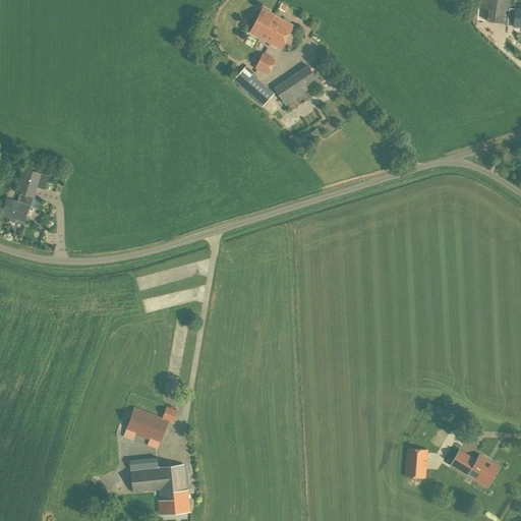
[(520,27),(520,9),(516,9),(516,6),(510,6),(511,0),(478,0),(477,9),(487,10),(486,21),(514,24),(514,26),(520,27)]
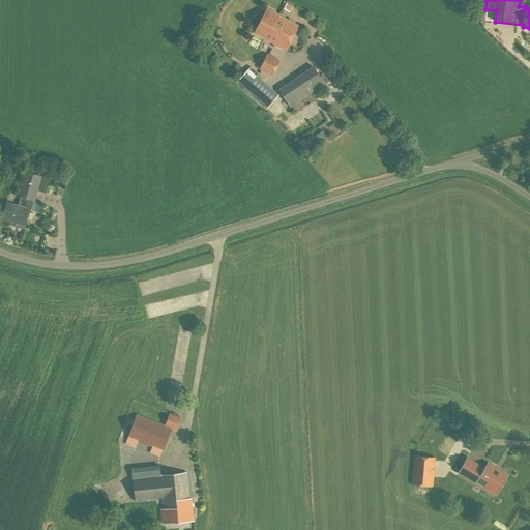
[(287,3),(284,9),(290,12),(293,6),(287,3)]
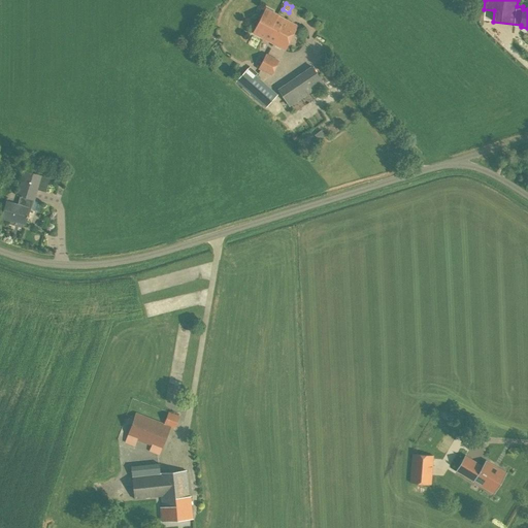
[(285,50),(297,26),(277,15),(278,15),(266,8),(253,34),(285,50)]
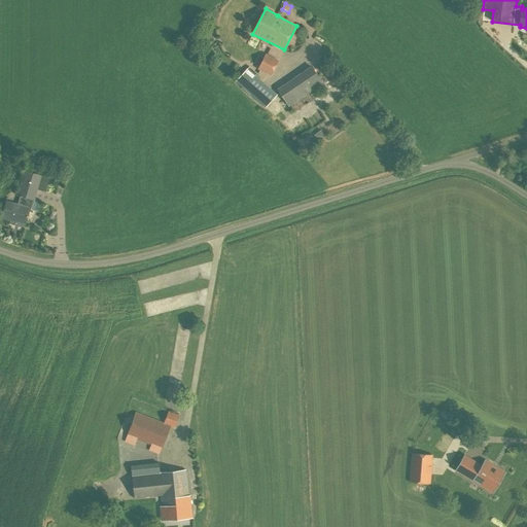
[(271,76),(279,61),(266,54),(257,69),(271,76)]
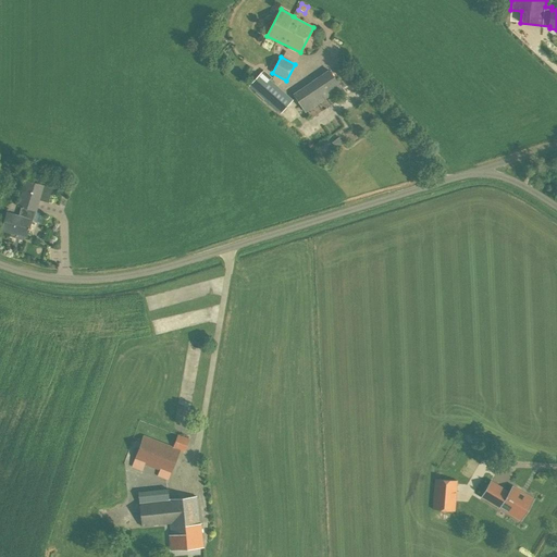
[(305,113),(342,88),(329,70),(308,84),(293,95),(305,113)]
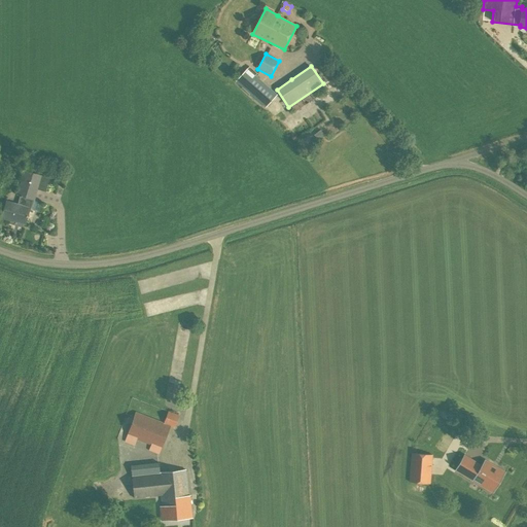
[(266,107),(277,95),(247,69),(236,81),(266,107)]
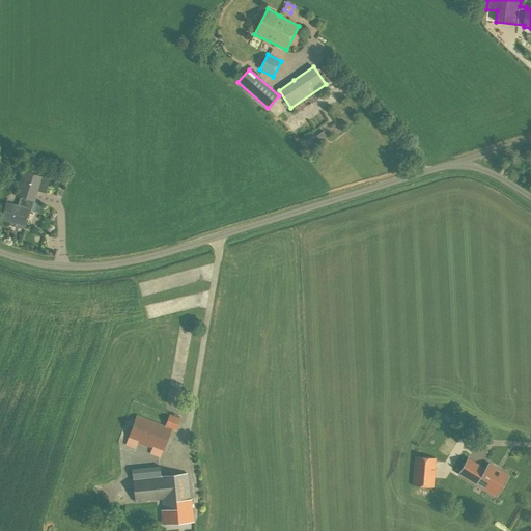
[(327,130),(320,134),(326,141),(332,137),(327,130)]
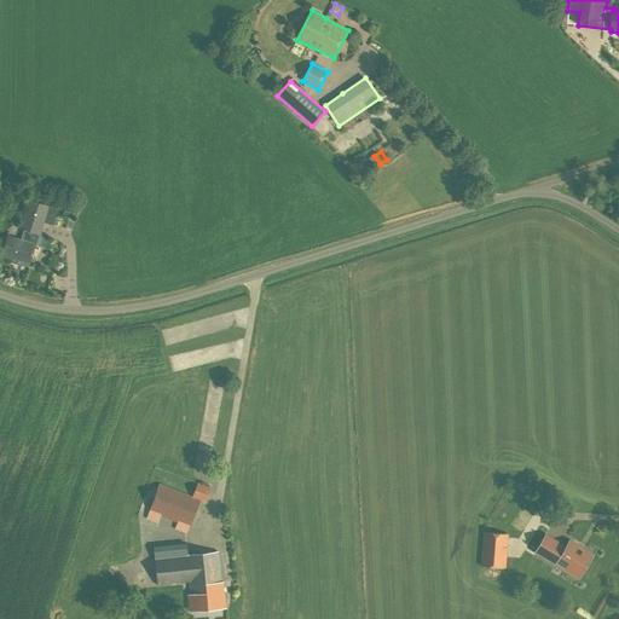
[(51,225),(56,208),(28,200),(19,229),(23,230),(21,241),(7,237),(3,255),(29,264),(35,246),(36,247),(40,236),(44,223),(51,225)]
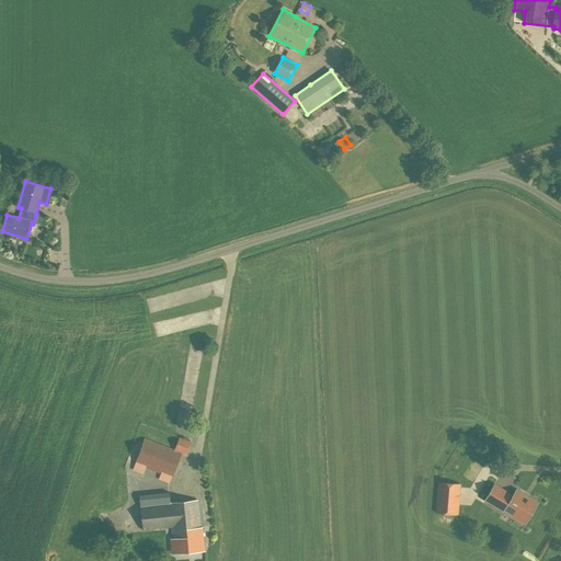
[(186,455),(191,443),(179,438),(174,450),(144,439),(135,462),(133,470),(142,474),(145,468),(160,474),(158,480),(169,483),(181,454),(186,455)]
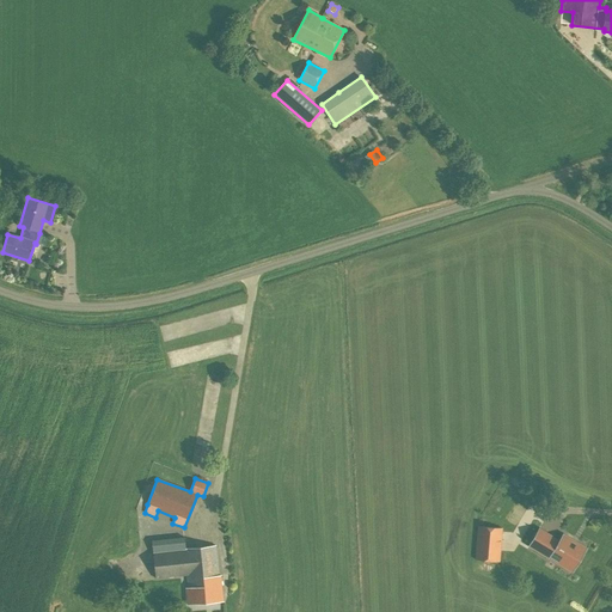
[(475,560),(497,561),(500,561),(502,528),(477,526),(475,560)]
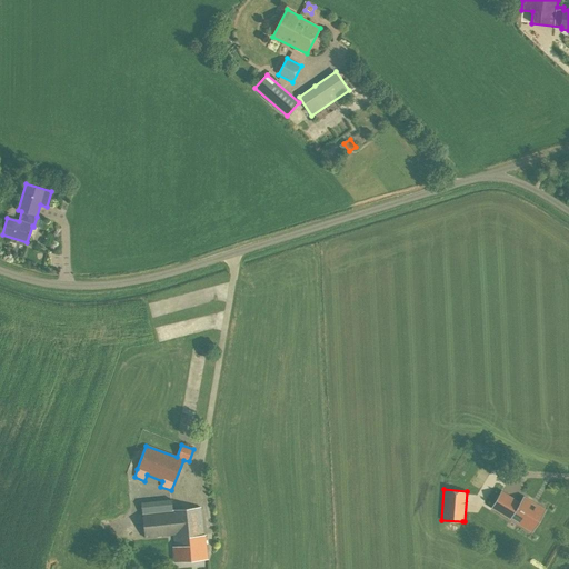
[(555,506),(568,511),(568,497),(559,493),(555,506)]
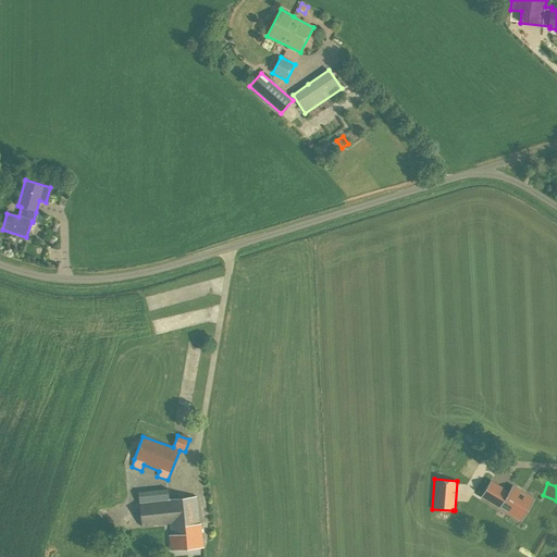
[(520,522),(535,507),(518,489),(511,493),(508,490),(498,498),(502,503),(500,505),(507,511),(509,510),(520,522)]
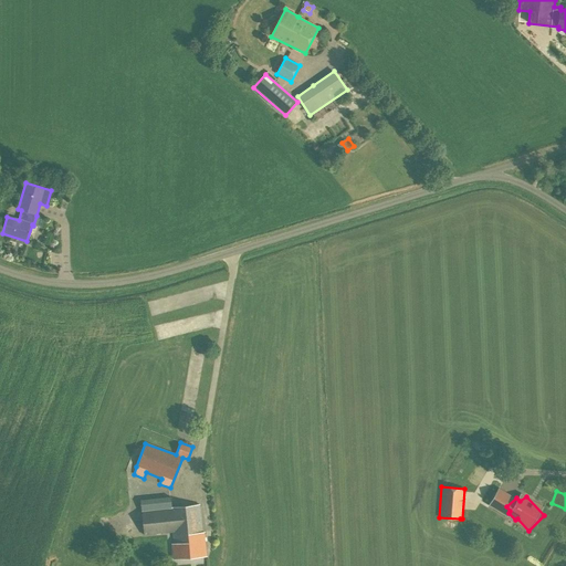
[(170,507),(169,498),(140,500),(142,511),(144,535),(173,532),(174,544),(173,544),(174,558),(206,556),(203,533),(202,533),(199,505),(170,507)]
